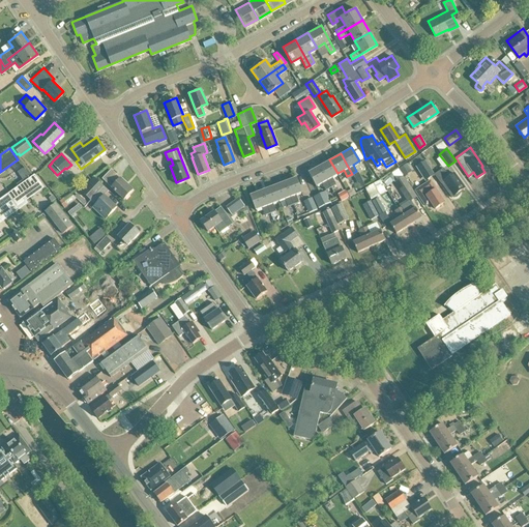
[(424,180),(434,174),(424,158),(414,165),(424,180)]
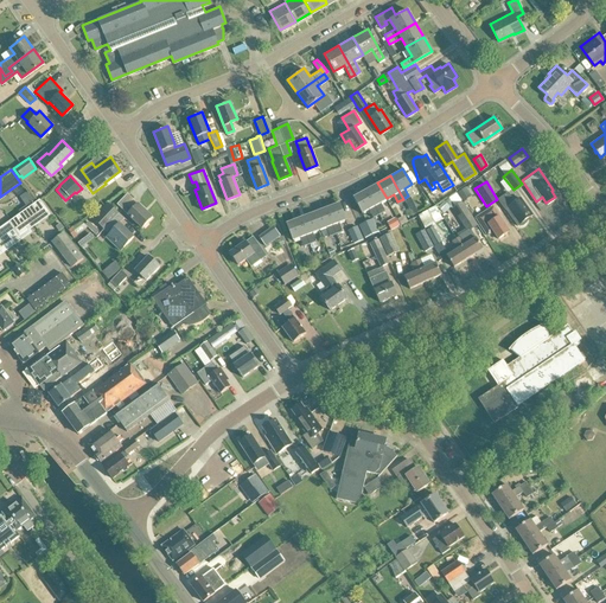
[(380,201),(387,198),(377,183),(365,190),(374,205),(378,212),(383,210),(380,201)]
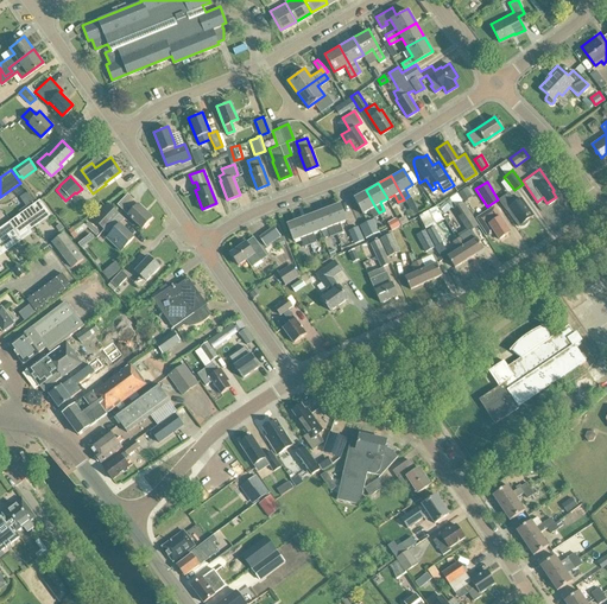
[(362,213),(370,208),(373,216),(379,213),(374,205),(366,190),(353,197),(362,213)]
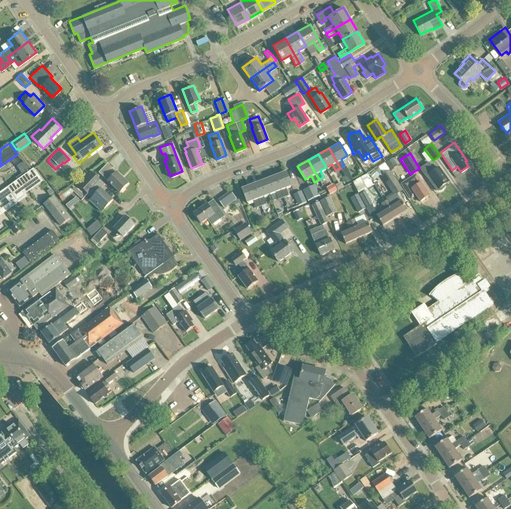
[(431,166),(428,160),(419,167),(425,175),(435,189),(438,190),(441,189),(443,188),(444,185),(444,183),(448,180),(438,165),(435,168),(433,165),(431,166)]
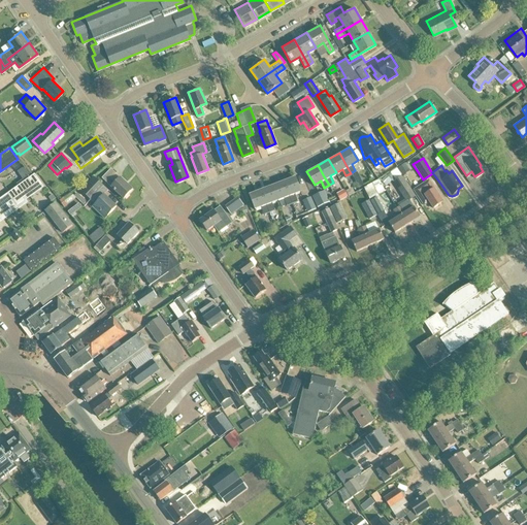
[(405,201),(415,195),(397,166),(390,171),(394,178),(392,179),(405,201)]
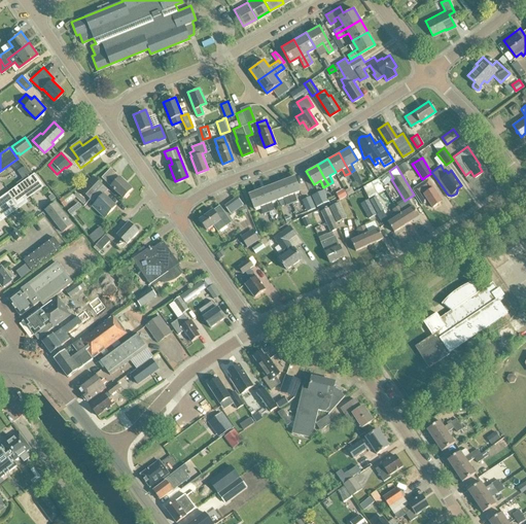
[(114,171),(110,167),(101,176),(110,184),(123,197),(132,187),(119,175),(120,174),(118,173),(119,172),(116,169),(114,171)]
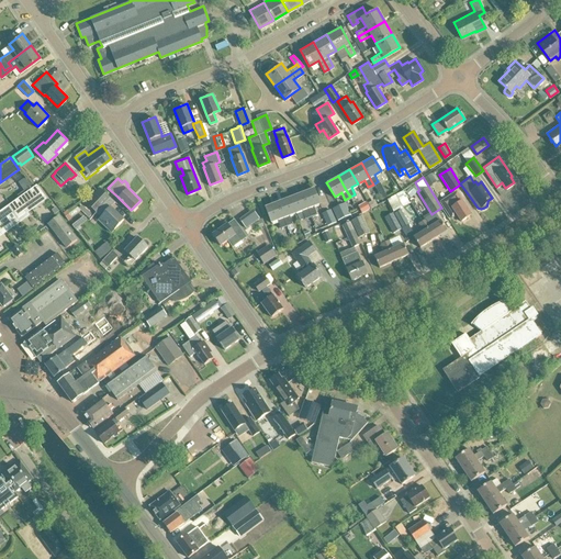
[(23,207),(42,193),(35,183),(0,208),(0,228),(11,221),(6,213),(11,209),(17,216),(25,210),(23,207)]
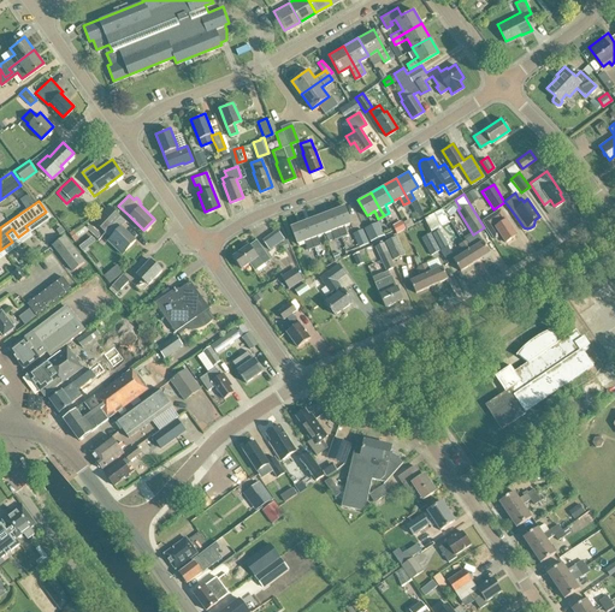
[(120,254),(135,238),(120,225),(125,220),(108,203),(93,219),(110,236),(106,239),(120,254)]
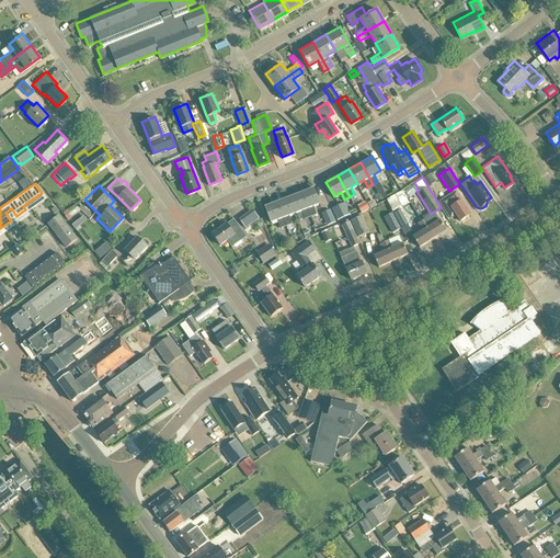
[(312,205),(319,202),(313,186),(300,192),(307,207),(309,215),(315,213),(312,205)]
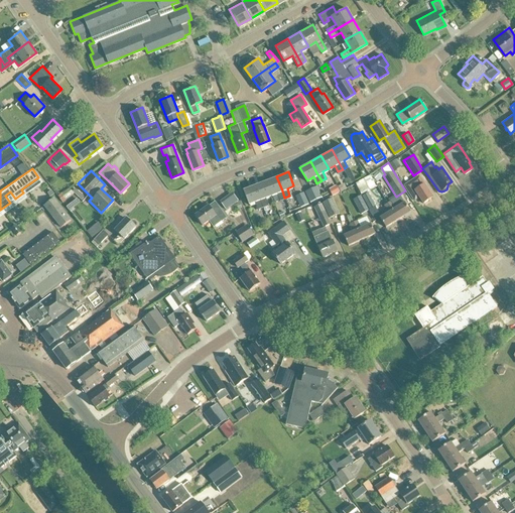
[(346,175),(349,182),(355,179),(351,172),(346,175)]
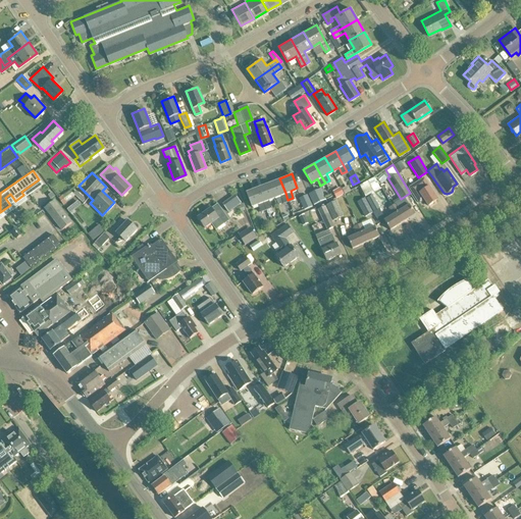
[(359,185),(365,196),(379,188),(373,176),(359,185)]
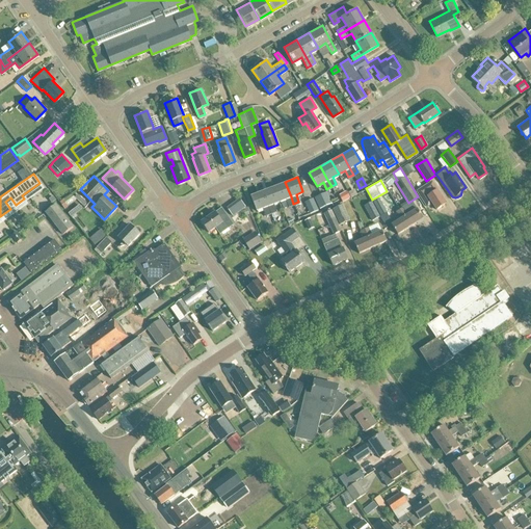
[(445,202),(436,188),(431,180),(416,189),(426,205),(431,202),(435,208),(445,202)]
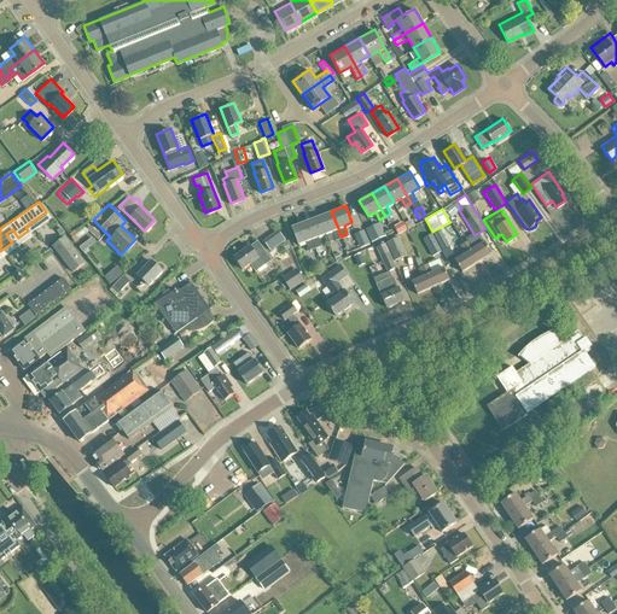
[(325,233),(332,231),(336,239),(341,237),(338,228),(331,211),(318,216),(325,233)]
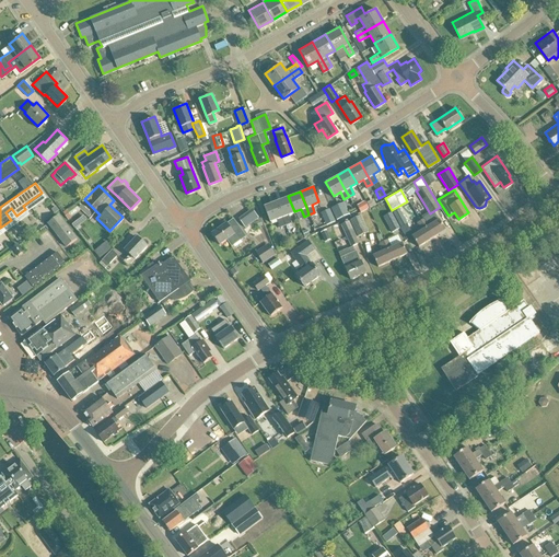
[(287,213),(294,211),(288,196),(276,200),(281,216),(284,223),(290,221),(287,213)]
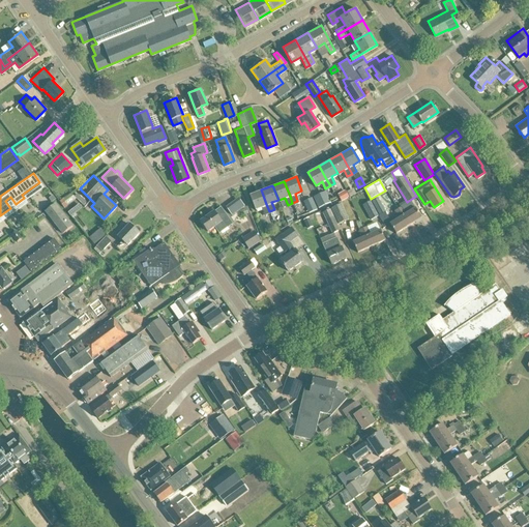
[(344,188),(336,193),(341,200),(348,196),(344,188)]
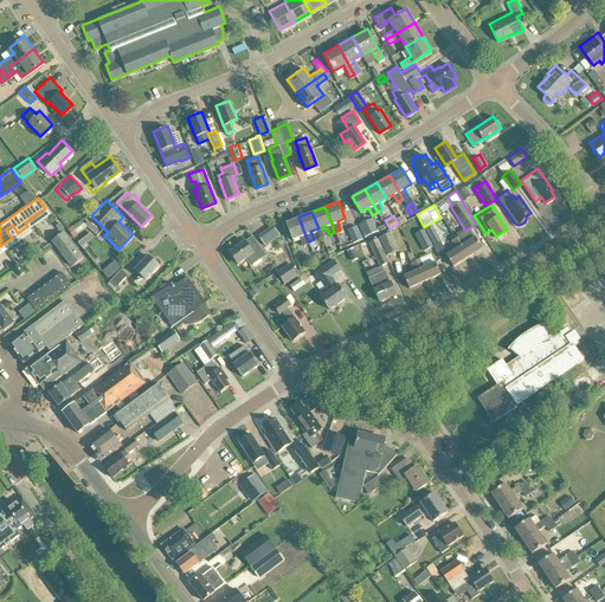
[(291,239),(298,235),(302,244),(308,241),(304,233),(298,217),(285,222),(291,239)]
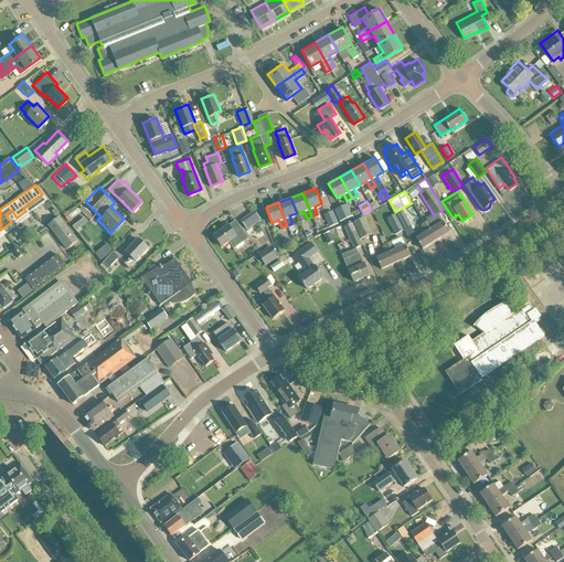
[(339,221),(352,214),(347,202),(333,208),(339,221)]
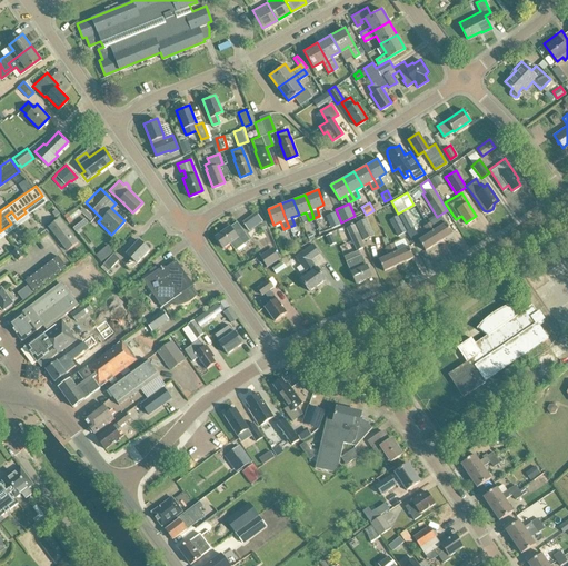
[(331,227),(340,224),(334,210),(325,215),(331,227)]
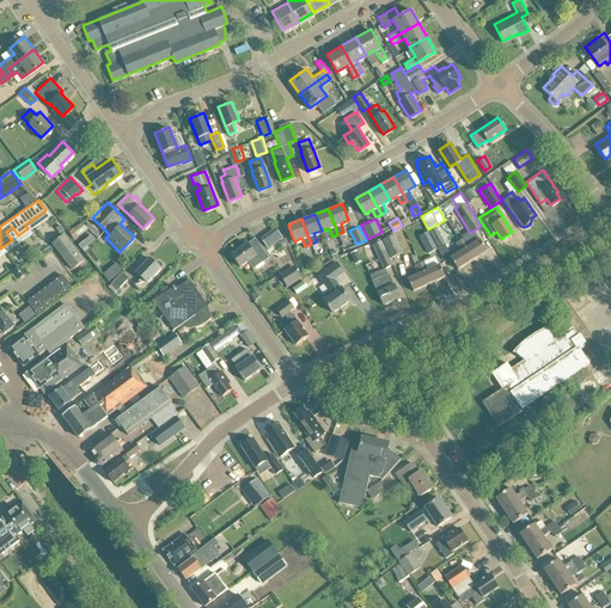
[(438,246),(445,243),(435,226),(428,231),(438,246)]
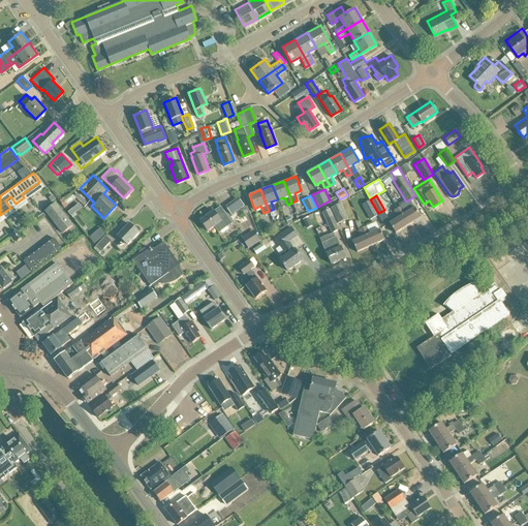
[(369,218),(377,214),(369,198),(361,203),(369,218)]
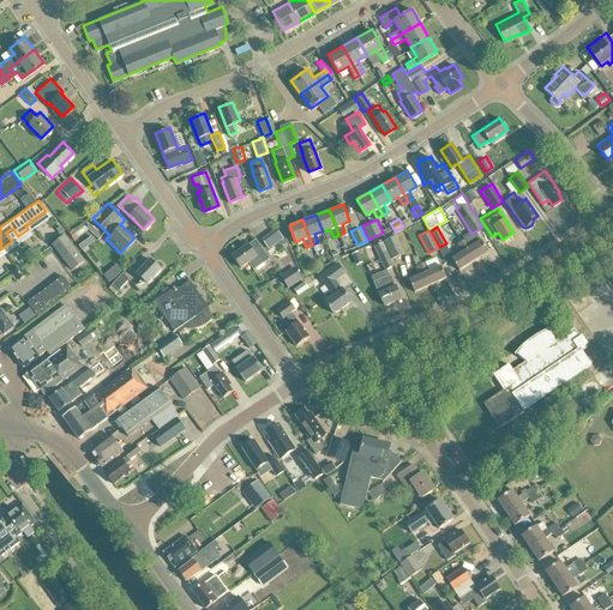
[(72,269),(83,260),(62,234),(52,242),(72,269)]
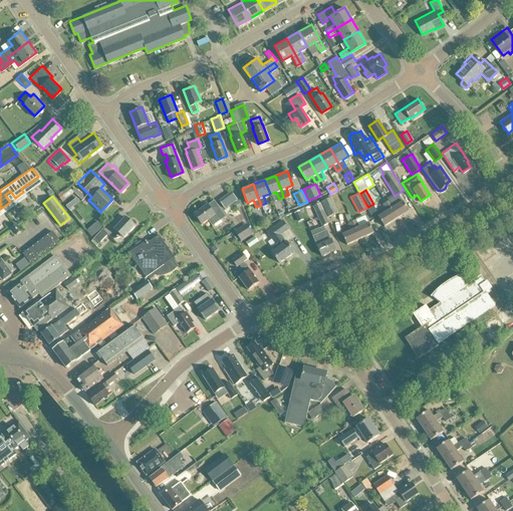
[(327,216),(337,211),(330,196),(320,201),(327,216)]
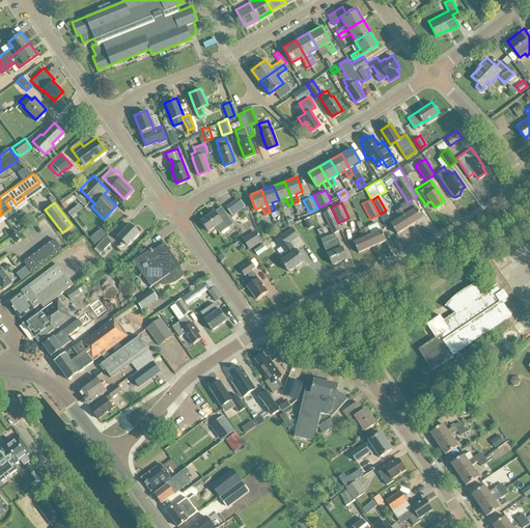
[(398,207),(409,224),(421,216),(416,206),(407,213),(401,205),(398,207)]
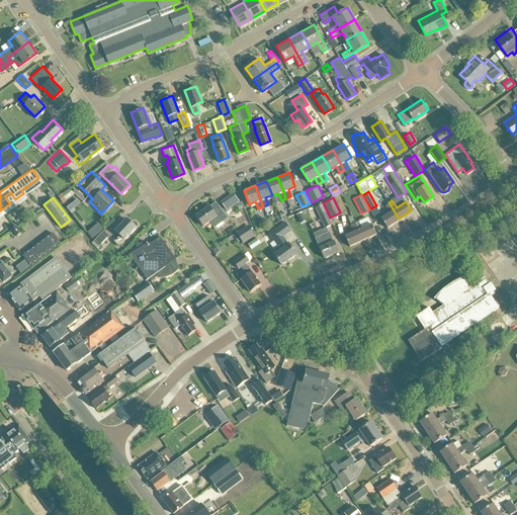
[(226,217),(216,201),(209,205),(208,204),(195,215),(202,225),(209,220),(213,226),(226,217)]
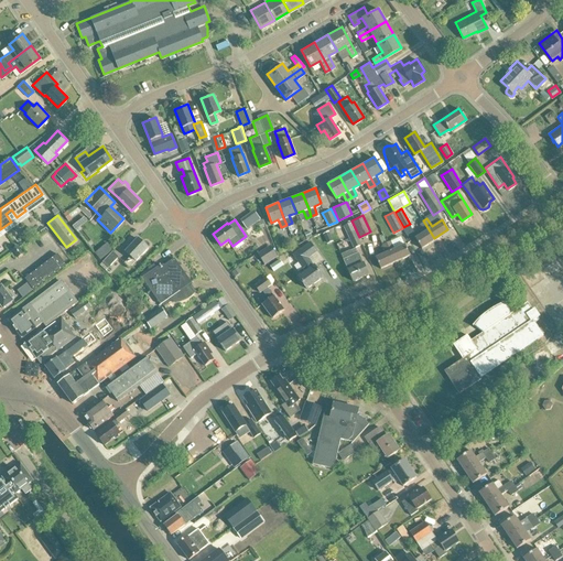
[(350,222),(349,219),(342,223),(343,225),(353,247),(361,244),(350,222)]
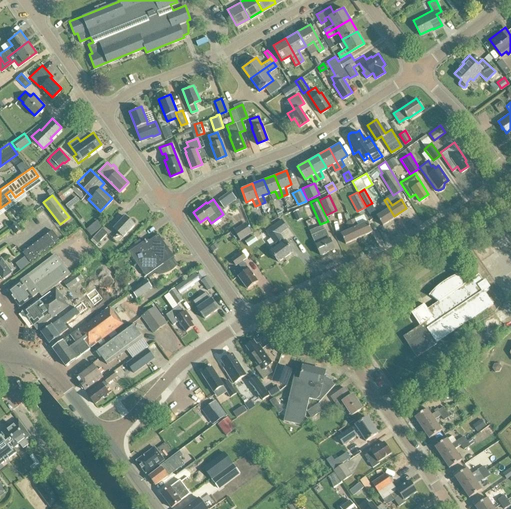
[(382,224),(394,216),(384,200),(380,202),(385,209),(376,214),(382,224)]
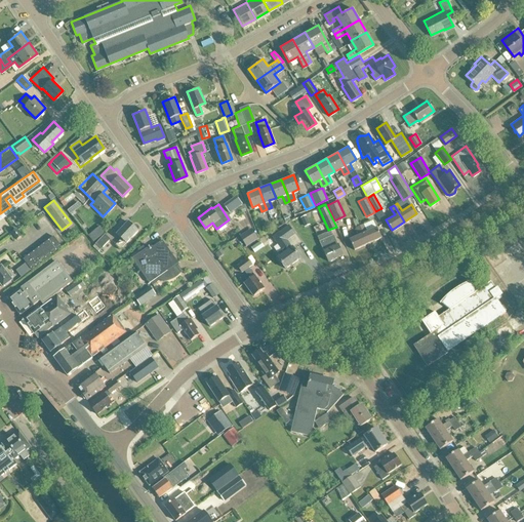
[(304,226),(309,224),(306,214),(299,216),(304,226)]
